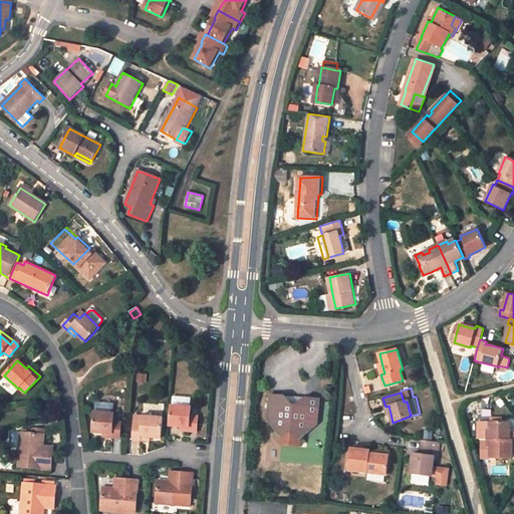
[(270,395),(268,421),(281,438),(292,430),(300,439),(316,425),(319,399),(305,398),(296,406),(292,405),(284,396),(270,395)]
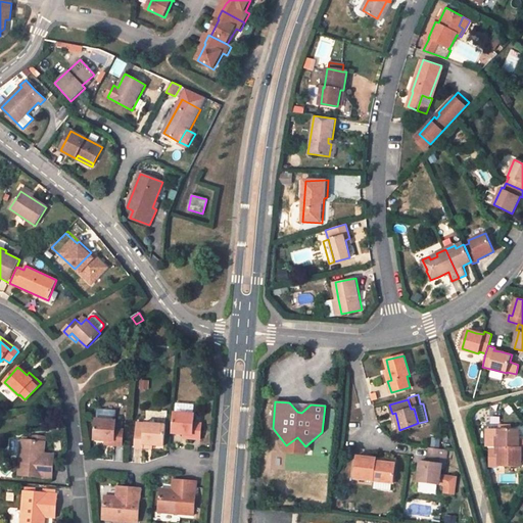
[(194,412),(195,405),(176,402),(175,410),(194,412)]
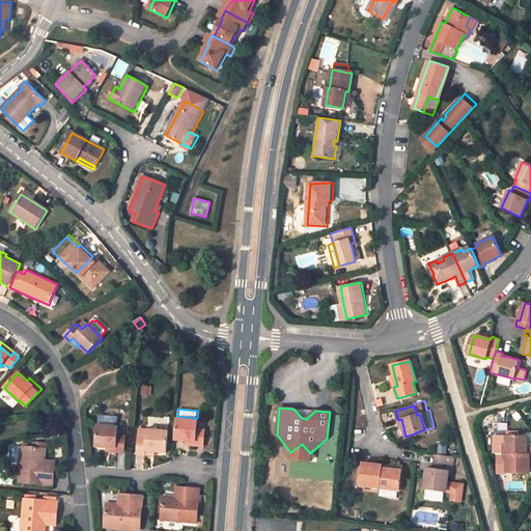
[(315,411),(294,409),(302,418),(306,419),(315,411)]
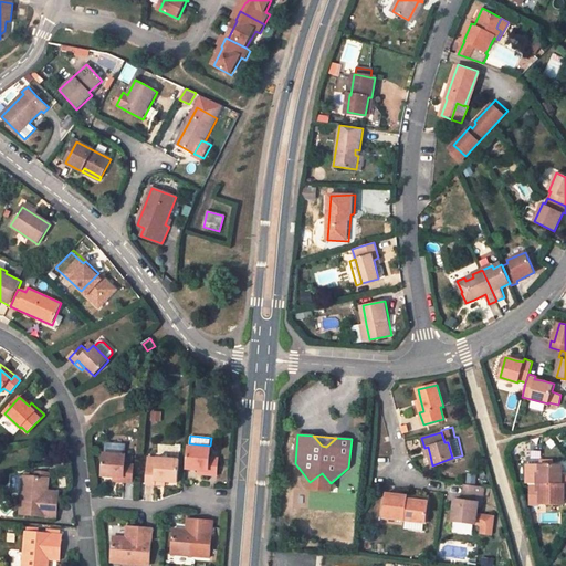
[(218,459),(209,458),(210,449),(188,447),(187,469),(198,469),(209,470),(208,475),(217,475),(218,459)]
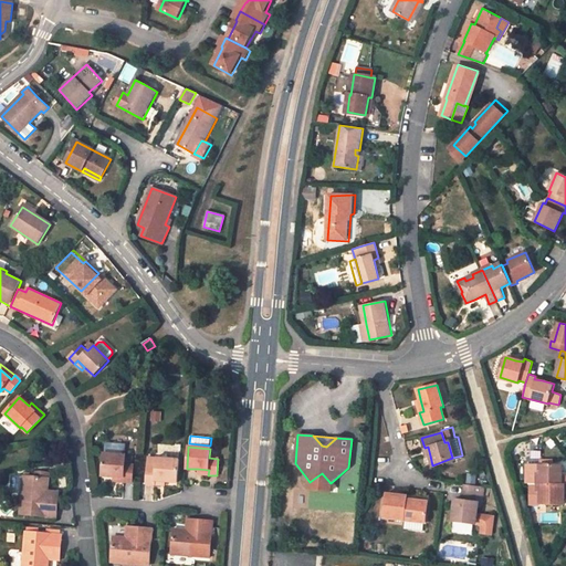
[(125,457),(104,454),(102,477),(113,478),(124,479),(125,457)]
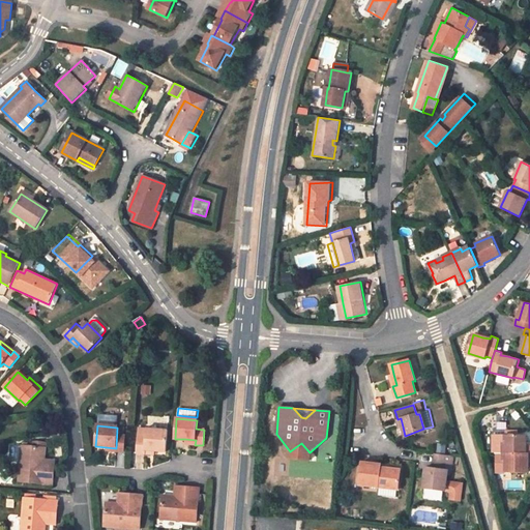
[(167,431),(147,429),(147,433),(146,438),(145,449),(154,450),(166,452),(167,431)]
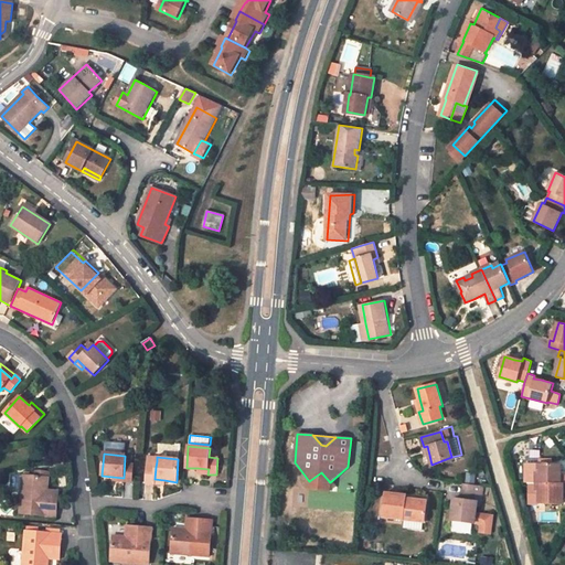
[(561,464),(540,464),(540,472),(537,472),(537,482),(564,482),(564,473),(561,475),(561,464)]
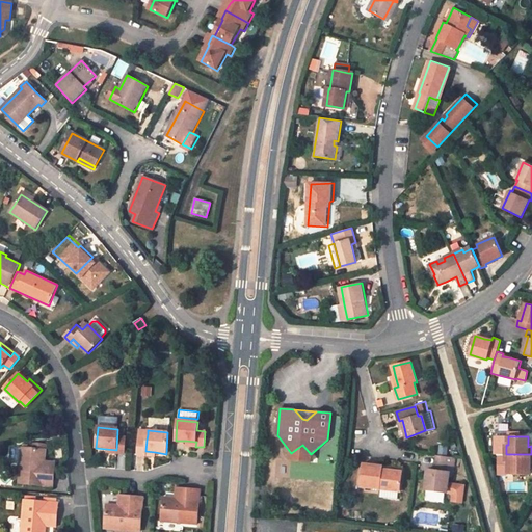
[(116,450),(116,453),(124,454),(125,437),(117,437),(116,450)]
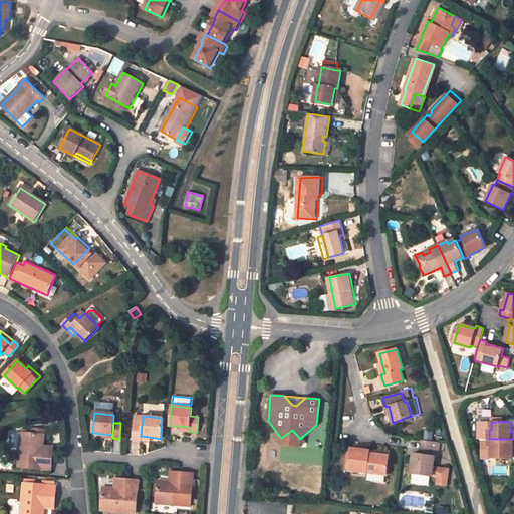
[(133,440),(140,441),(141,436),(142,425),(137,424),(134,424),(133,440)]
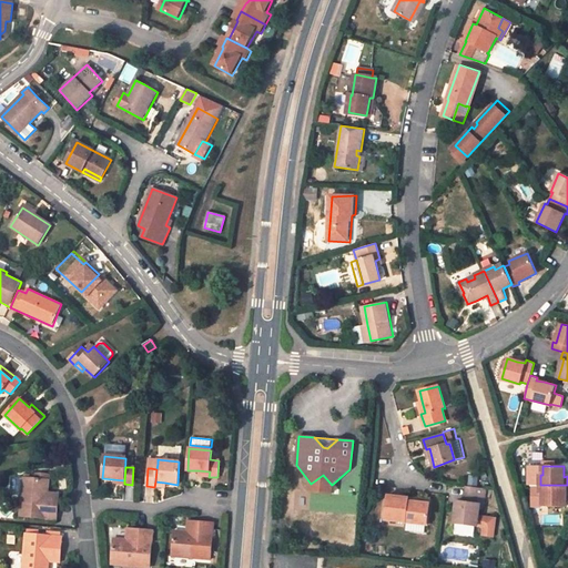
[(311,484),(311,488),(332,490),(332,485),(323,475),(311,484)]
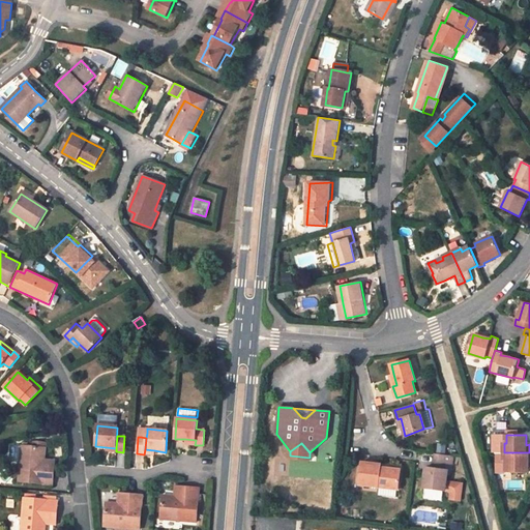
[(55,467),(45,466),(45,461),(47,448),(31,447),(22,446),(18,481),(53,486),(55,467)]
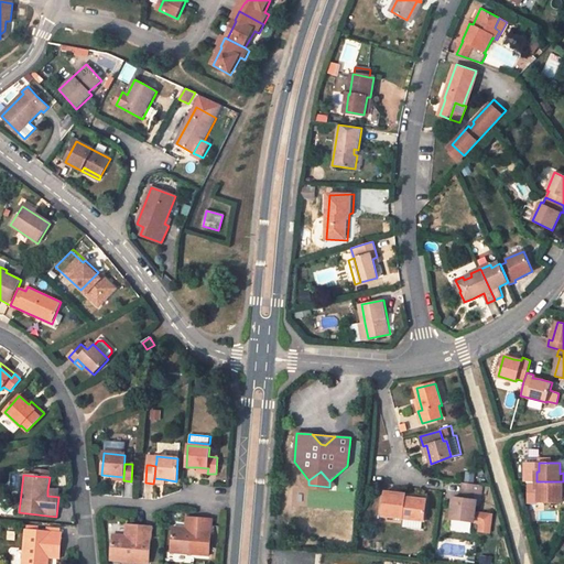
[(452,517),(474,519),(476,497),(480,498),(481,484),(463,481),(462,497),(454,497),(452,517)]
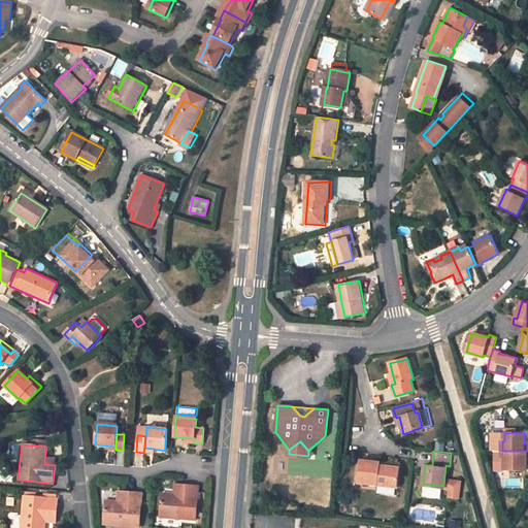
[(494,451),(494,470),(502,470),(504,470),(504,461),(501,461),(502,451),(494,451)]
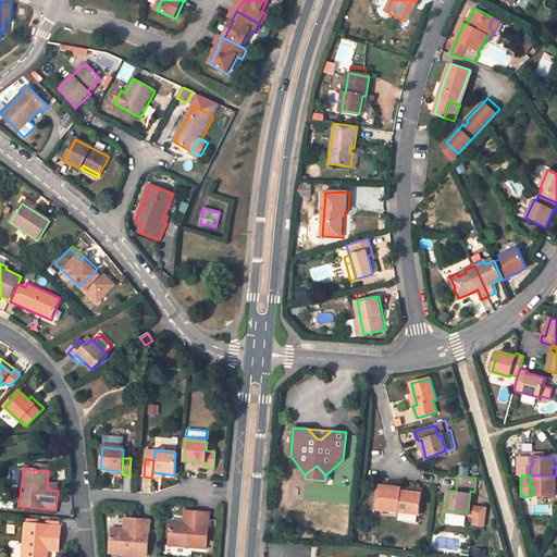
[(532,486),(532,496),(554,496),(554,491),(554,485),(556,485),(556,475),(530,475),(529,486),(532,486)]
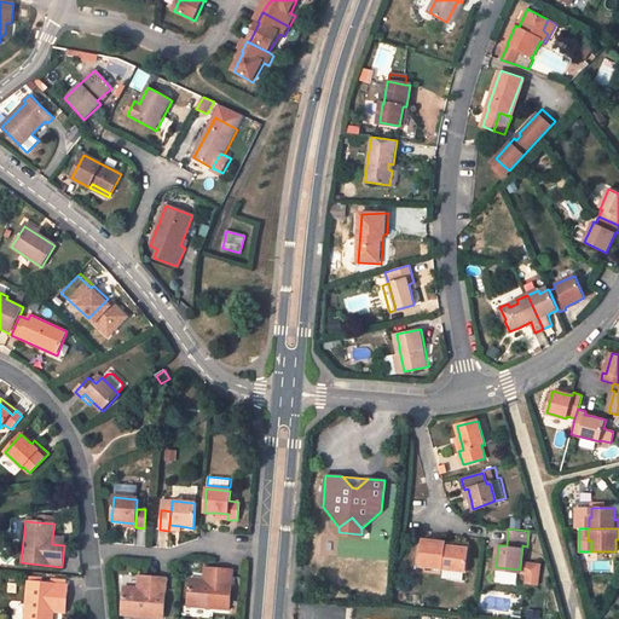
[(445,542),(423,539),(420,566),(444,568),(443,578),(462,580),(463,572),(466,572),(469,549),(445,545),(445,542)]
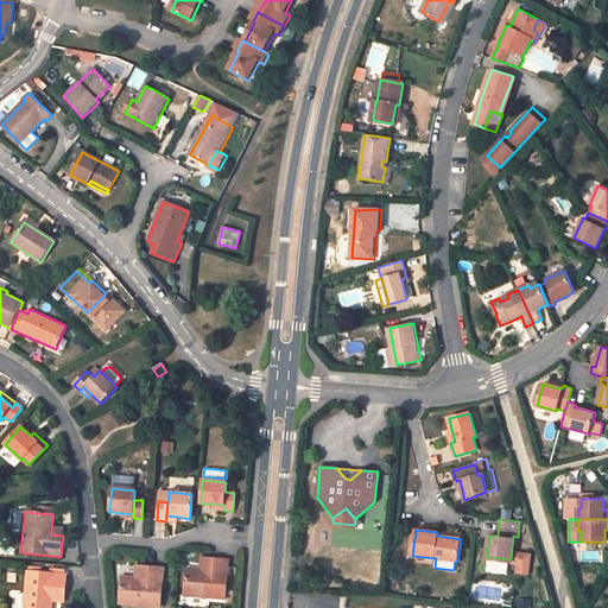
[(530,575),(531,552),(518,551),(517,574),(530,575)]
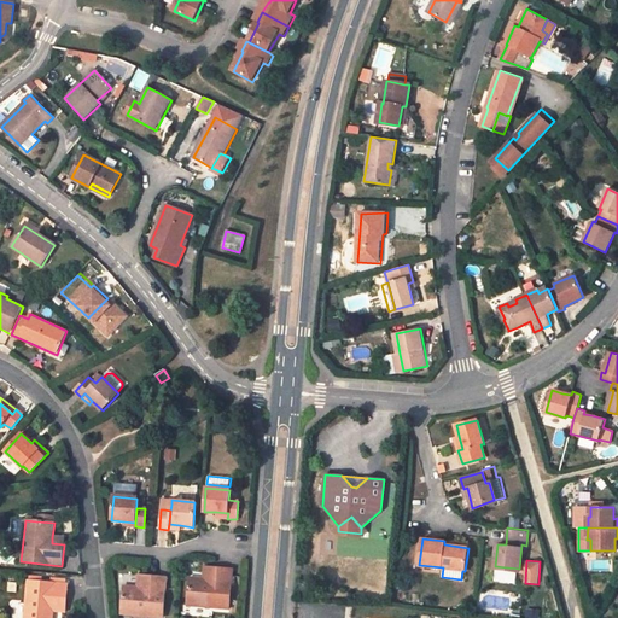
[(210,567),(209,579),(203,579),(190,578),(187,606),(228,610),(232,569),(210,567)]
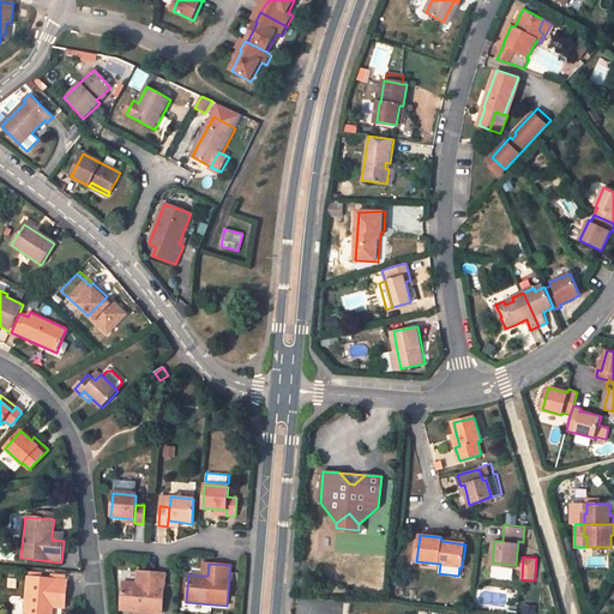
[(143,572),(142,584),(136,583),(122,582),(120,609),(162,613),(166,575),(143,572)]
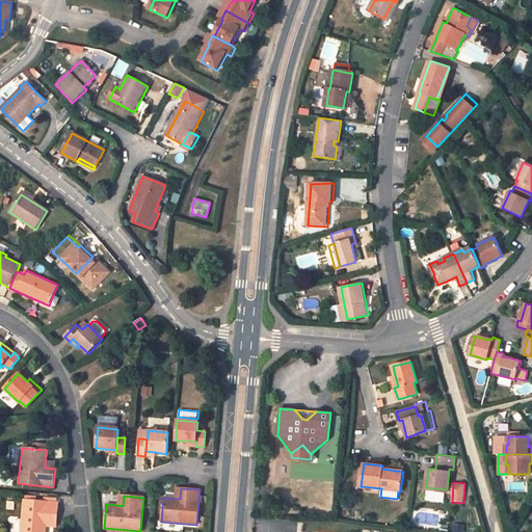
[(57,503),(24,500),(21,531),(45,531),(46,527),(46,521),(56,522),(57,503)]
